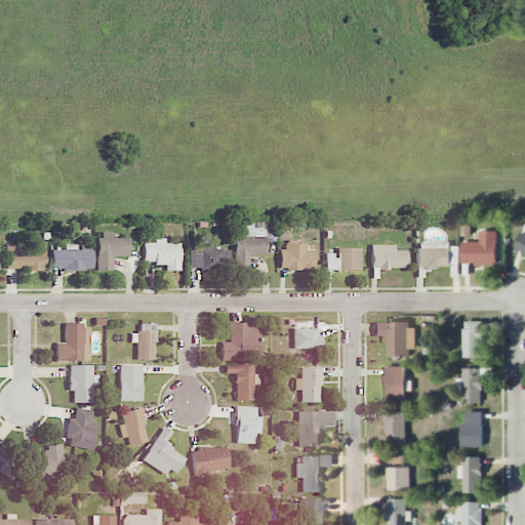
[(266,255),(266,220),(234,220),(234,268),(248,268),(248,255),(266,255)]
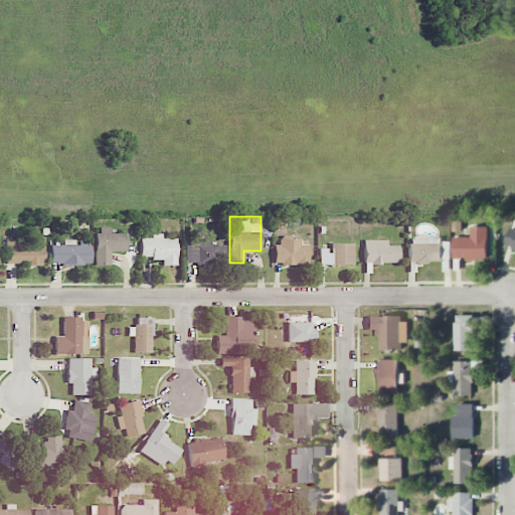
[(488,260),(488,226),(472,226),(472,238),(459,238),(460,260),(488,260)]
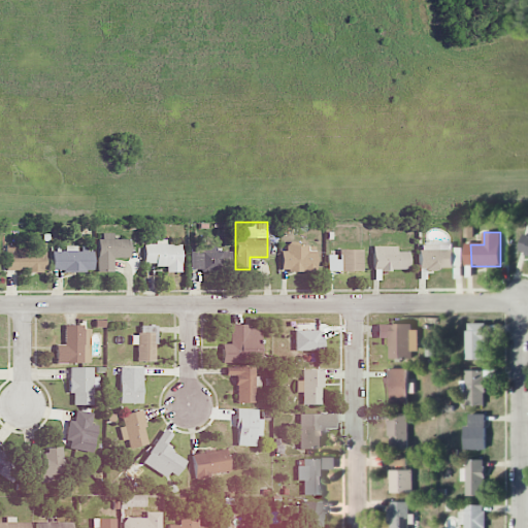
[(518,253),(527,255),(527,235),(523,234),(518,253)]
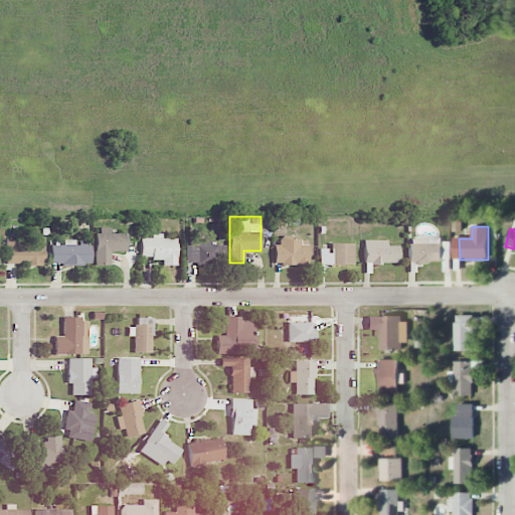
[(127,251),(127,232),(111,233),(111,229),(95,229),(95,266),(111,265),(110,251),(127,251)]
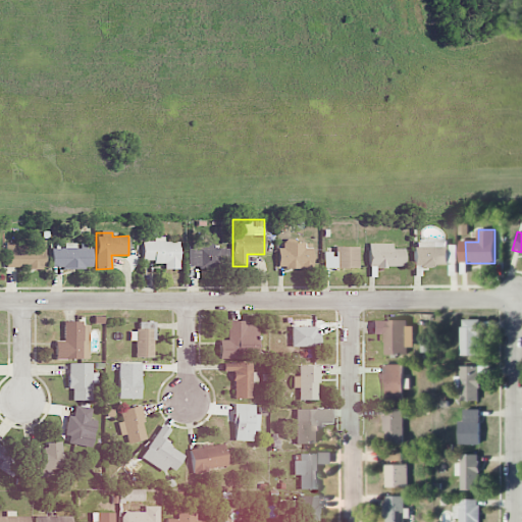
[(178,242),(164,242),(164,237),(153,237),(153,241),(142,242),(142,262),(163,262),(163,269),(178,268),(178,242)]
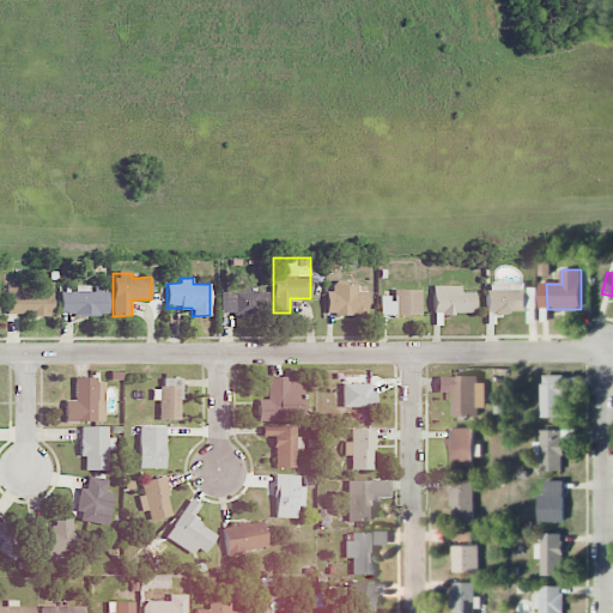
[(7,284),(6,314),(52,315),(53,284),(7,284)]
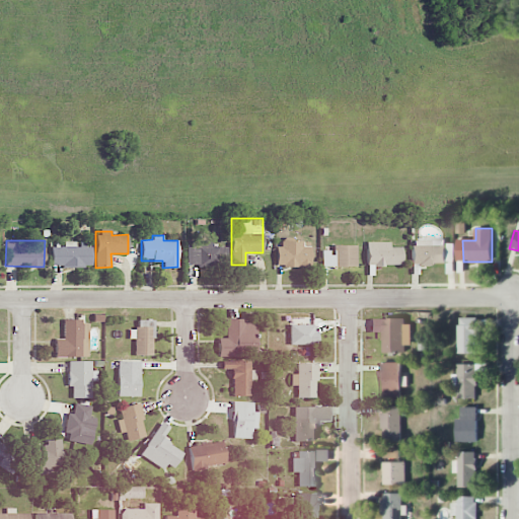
[(187,266),(226,267),(226,246),(212,246),(212,241),(188,240),(187,266)]
